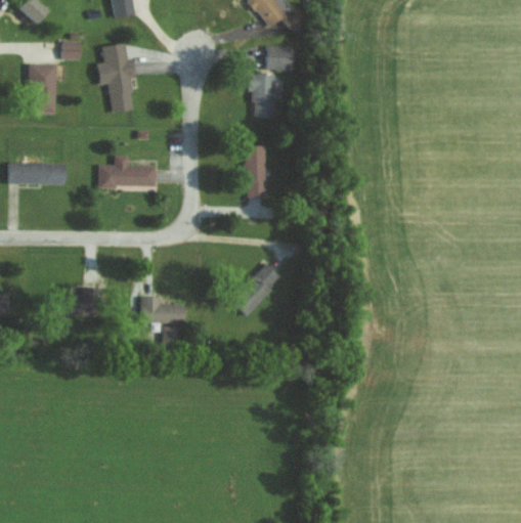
[(48,11),(37,0),(25,0),(19,7),(37,24),(48,11)]
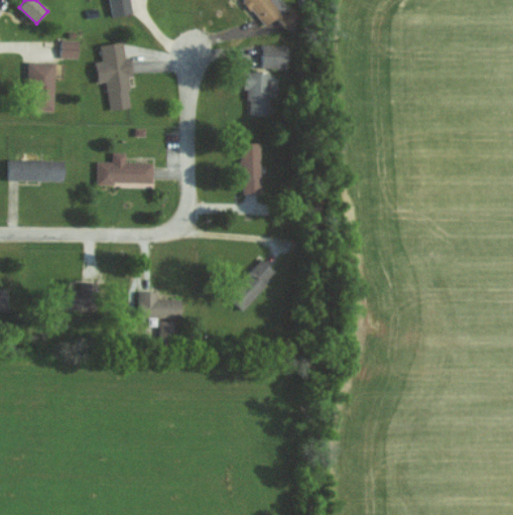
[(109,0),(113,17),(133,14),(130,0),(109,0)]
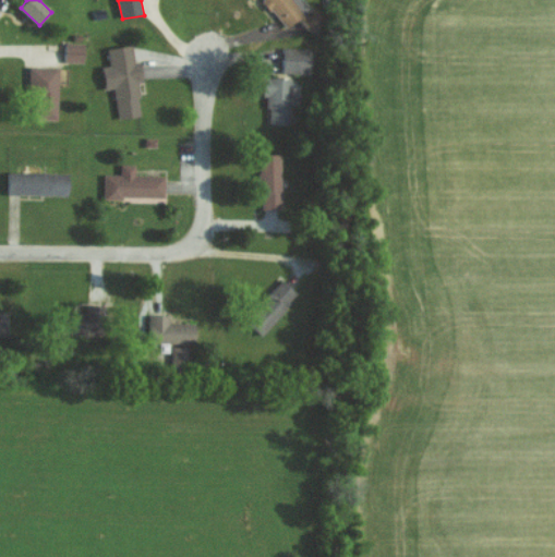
[(264,0),(287,29),(301,19),(312,34),(325,24),(305,0),(264,0)]
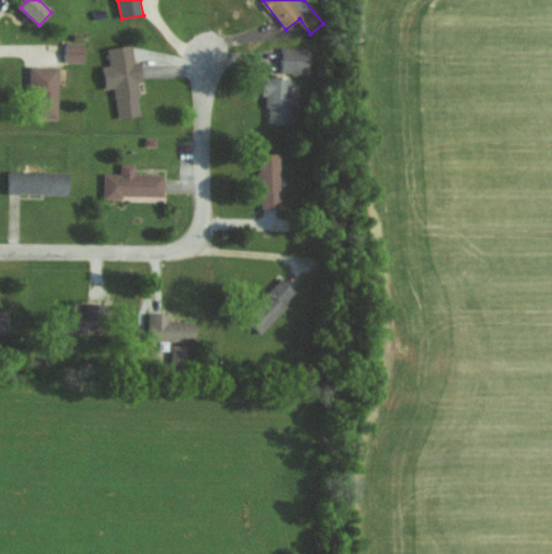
[(65,62),(85,63),(86,43),(66,42),(65,62)]
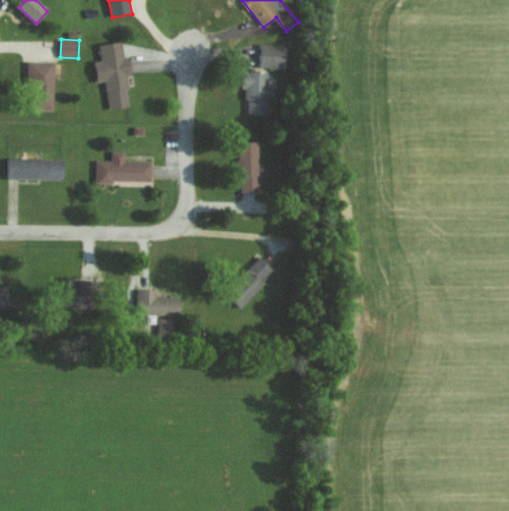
[(109,110),(131,107),(127,76),(133,75),(130,57),(124,57),(122,42),(99,45),(102,60),(94,61),(98,82),(105,81),(109,110)]
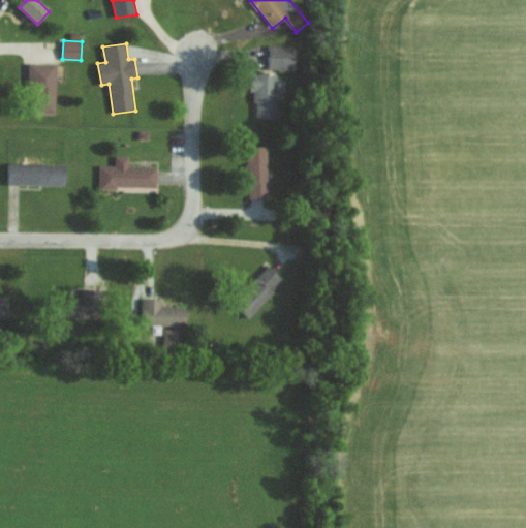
[(296,70),(297,47),(270,45),(269,69),(296,70)]
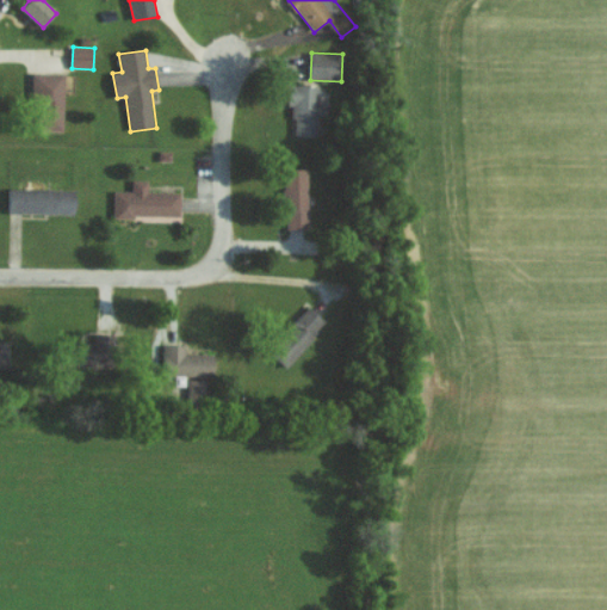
[(36,131),(64,131),(66,74),(37,74),(36,131)]
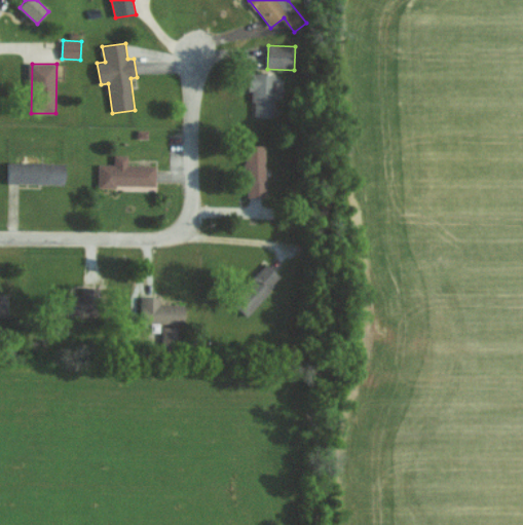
[(274,118),(275,74),(253,73),(251,117),(274,118)]
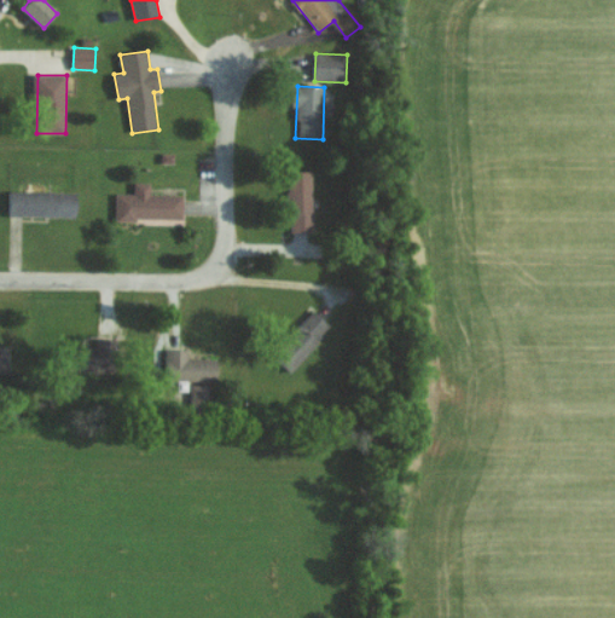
[(313,172),(289,172),(290,232),(314,232),(313,172)]
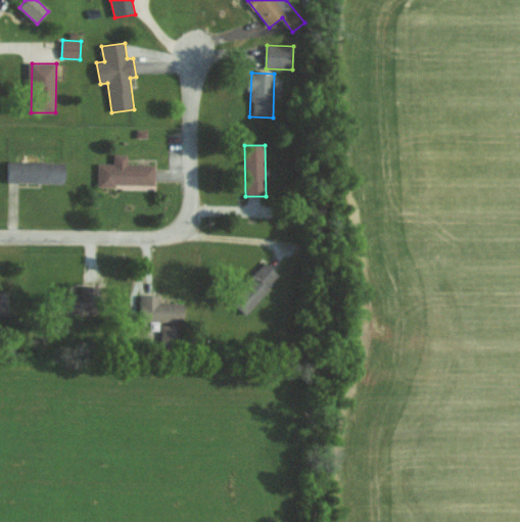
[(99,163),(98,185),(155,186),(155,164),(127,164),(128,154),(114,154),(113,163),(99,163)]
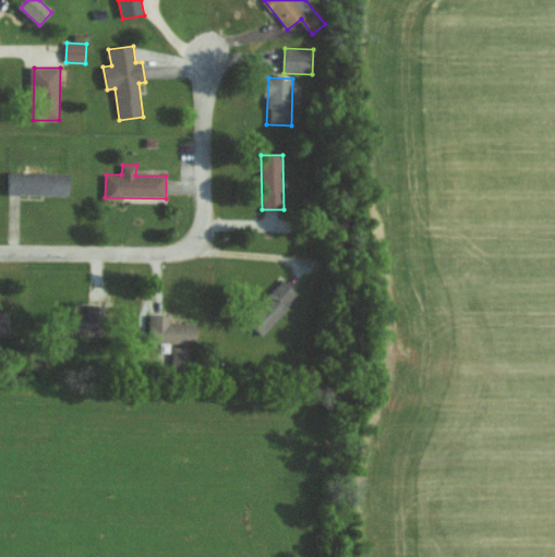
[(70,173),(9,172),(9,195),(70,196),(70,173)]
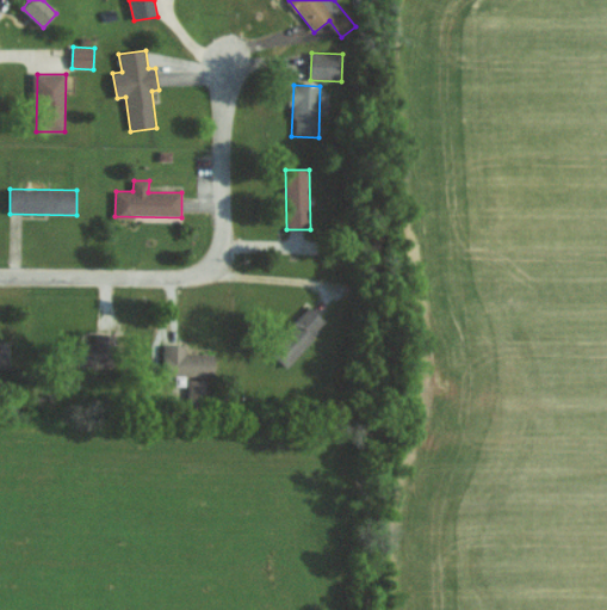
[(286,367),(328,322),(311,308),(270,351),(286,367)]
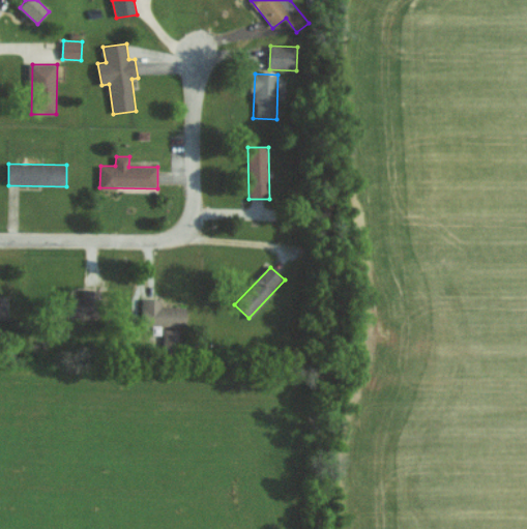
[(65,297),(65,318),(96,319),(97,290),(85,290),(84,297),(65,297)]
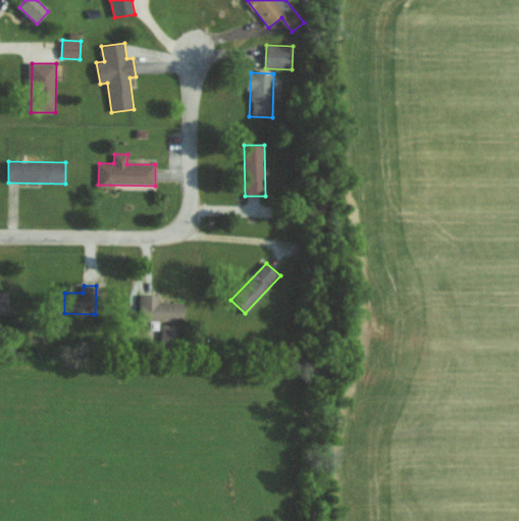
[(0,292),(0,314),(9,314),(9,293),(0,292)]
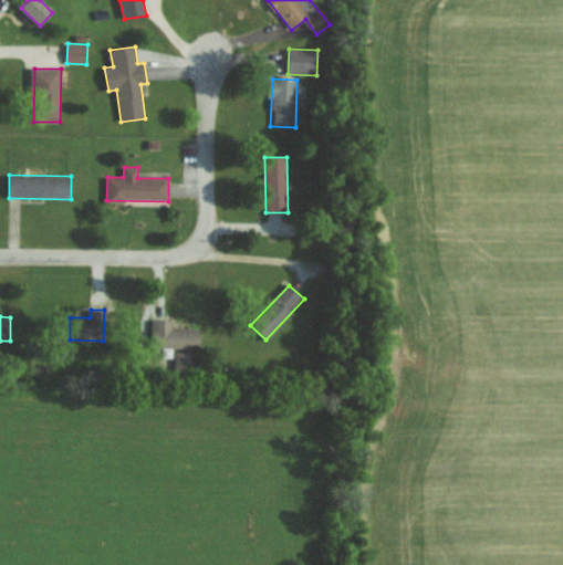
[(173,320),(153,321),(153,349),(199,348),(198,328),(173,328),(173,320)]
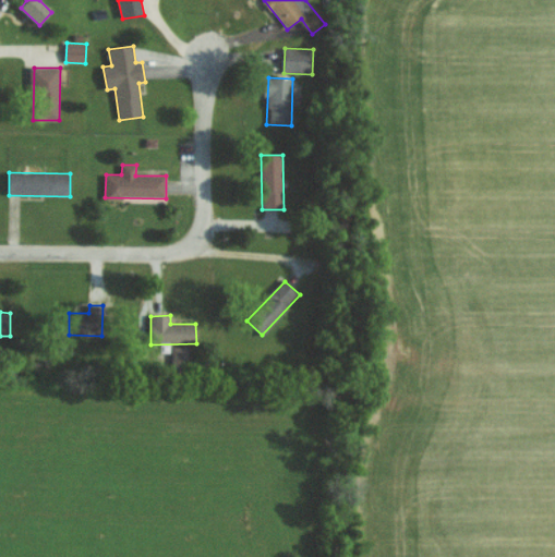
[(192,373),(193,348),(173,347),(172,372),(192,373)]
